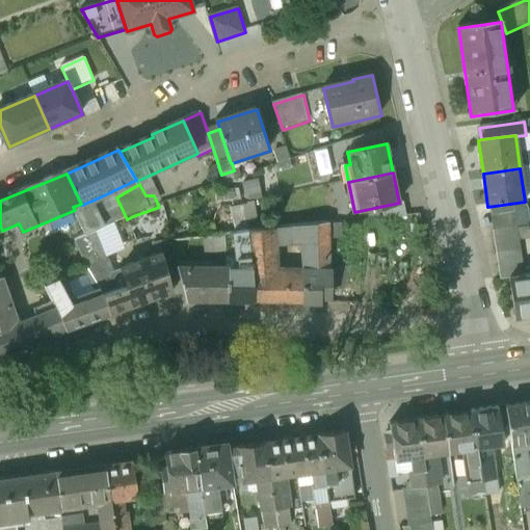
[(95,200),(82,205),(81,205),(74,208),(87,237),(107,228),(95,200)]
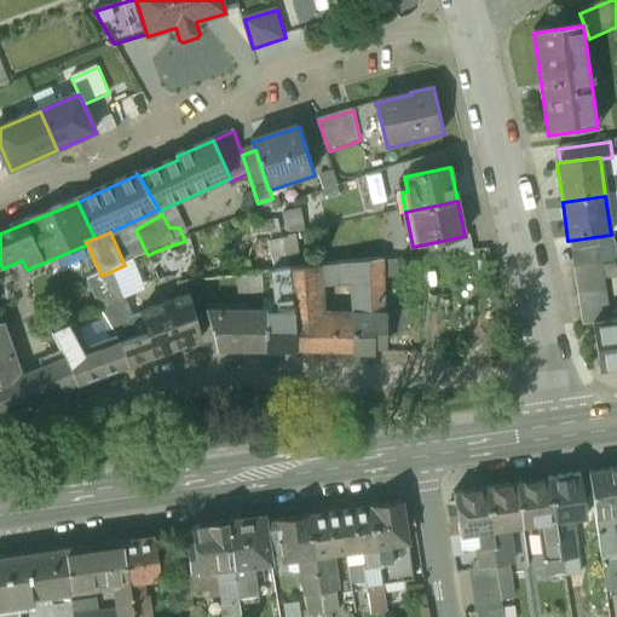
[(398,259),(382,260),(382,276),(398,275),(398,259)]
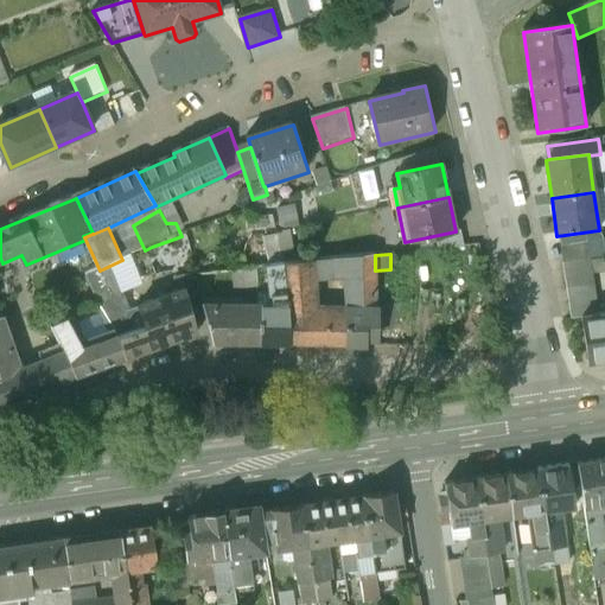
[(375,255),(330,260),(331,276),(350,275),(351,309),(376,309),(375,271),(375,255)]
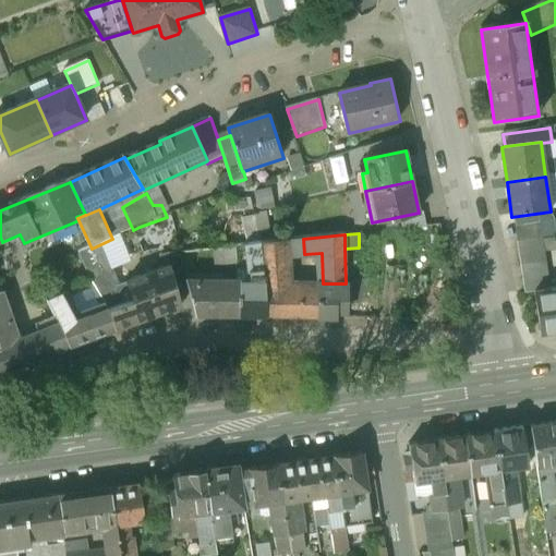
[(286,241),(262,243),(265,288),(290,288),(290,283),(286,241)]
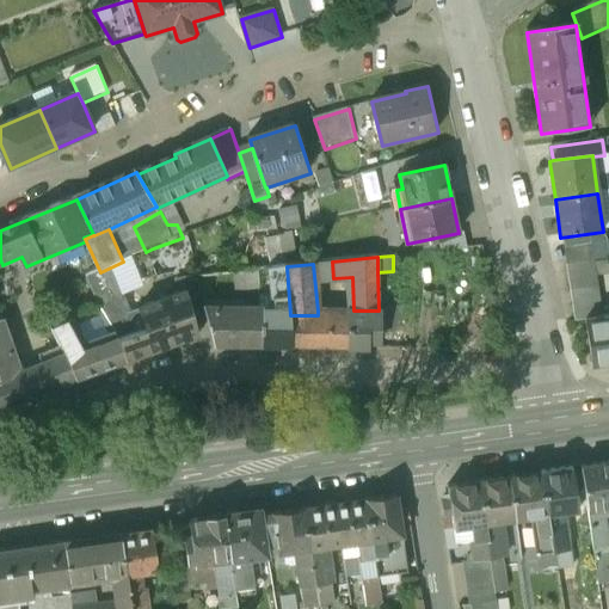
[(281,308),(264,308),(263,348),(291,348),(290,315),(287,266),(269,269),(275,302),(280,302),(281,308)]
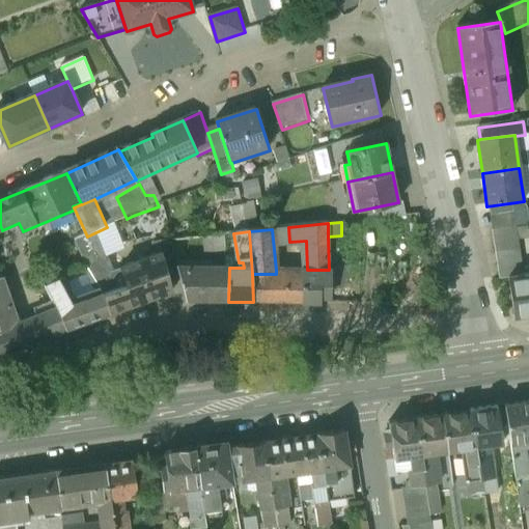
[(226,234),(205,238),(206,253),(228,250),(226,234)]
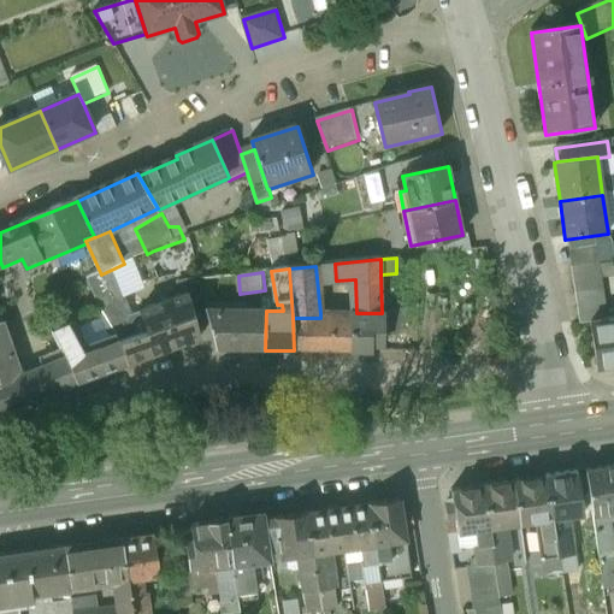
[(190,294),(140,312),(147,331),(137,335),(120,342),(129,366),(202,338),(190,294)]
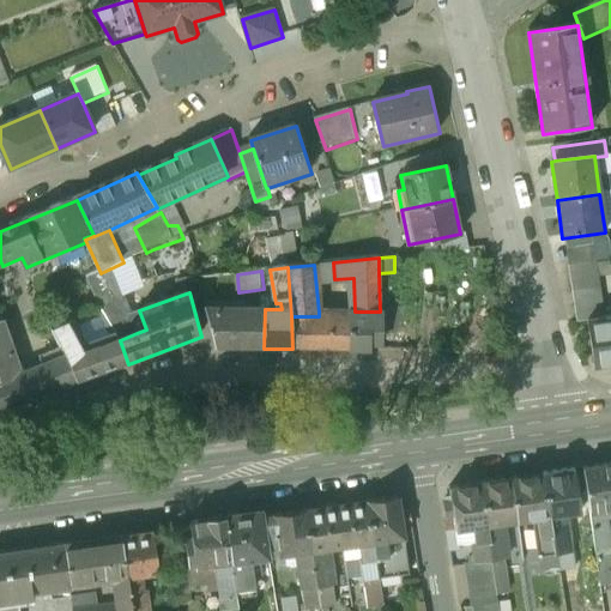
[(123,298),(102,308),(110,324),(120,340),(137,333),(123,298)]
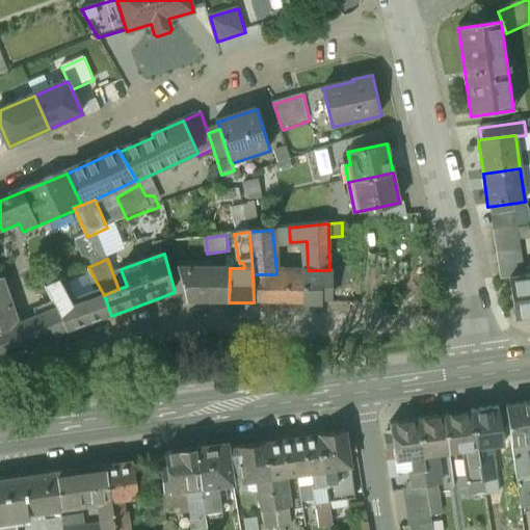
[(88,267),(75,273),(82,287),(96,281),(88,267)]
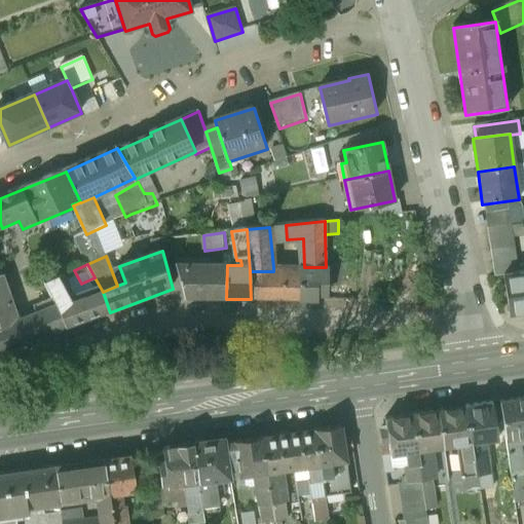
[(227,265),(177,265),(186,299),(226,299),(227,265)]
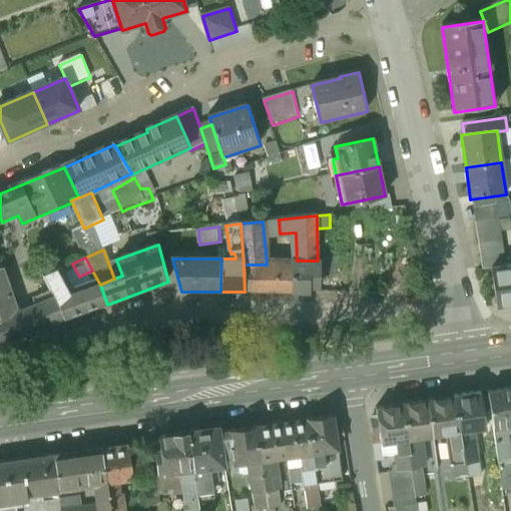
[(267,265),(243,265),(244,292),(293,293),(292,267),(278,267),(278,261),(267,261),(267,265)]
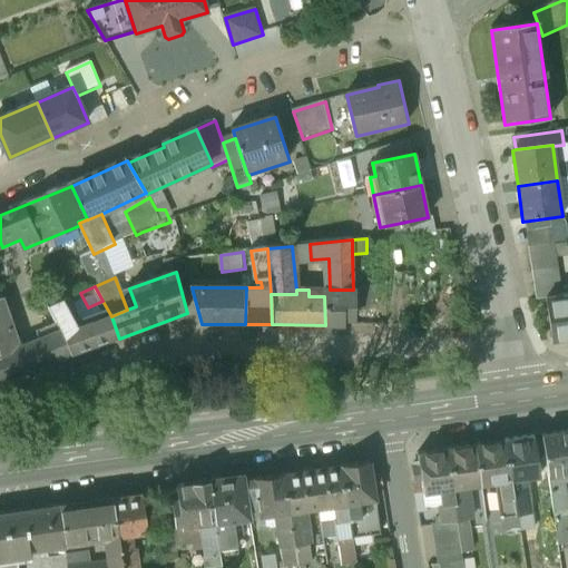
[(330,290),(324,290),(324,296),(325,325),(344,325),(344,319),(355,319),(355,296),(353,296),(353,290),(330,290)]
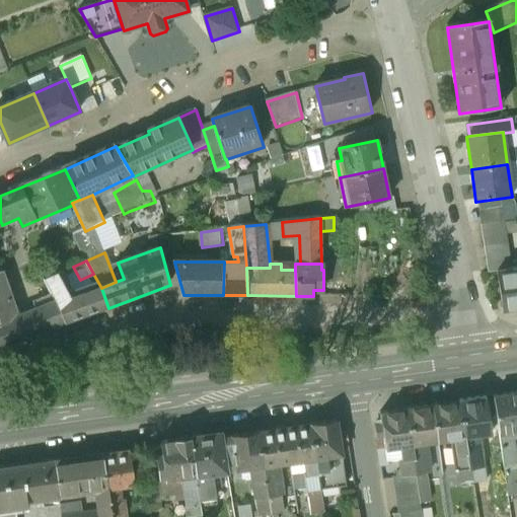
[(516,269),(497,272),(502,310),(516,307),(516,269)]
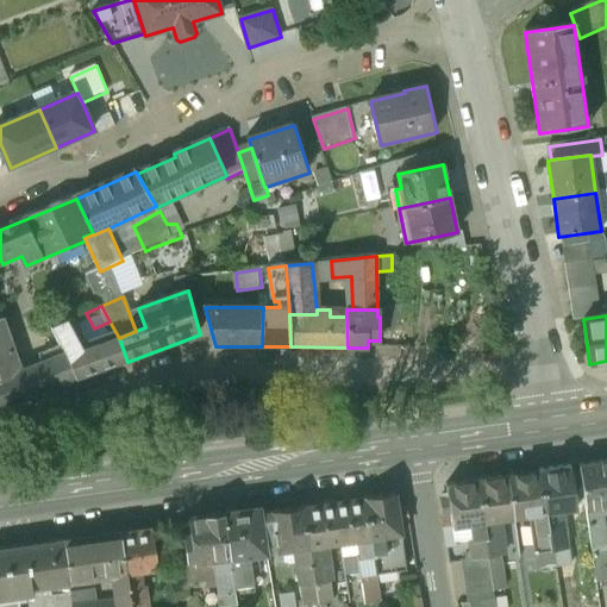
[(119,338),(83,351),(68,321),(51,329),(68,356),(68,357),(69,357),(77,380),(127,362),(119,338)]
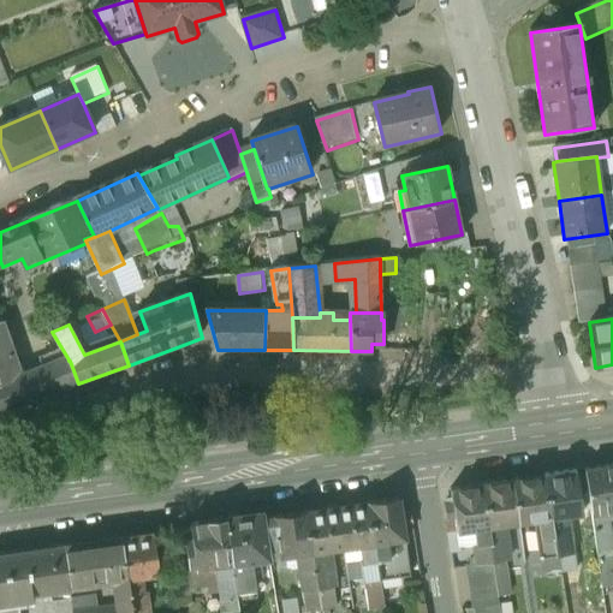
[(22,378),(3,326),(0,327),(0,380),(3,388),(0,388),(0,414),(78,384),(70,361),(69,361),(69,359),(45,369),(22,378)]
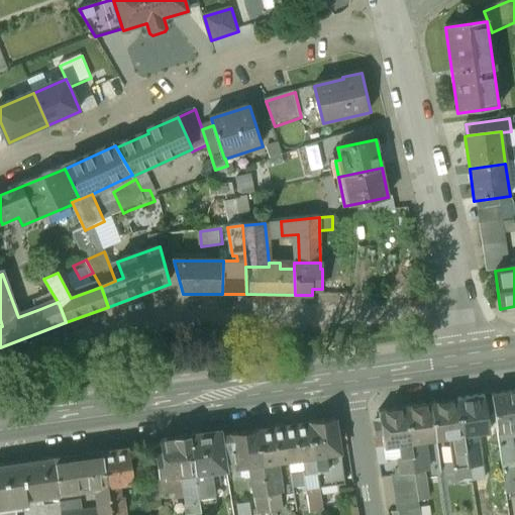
[(514,448),(512,437),(514,436),(514,392),(492,396),(507,494),(514,493),(514,448)]
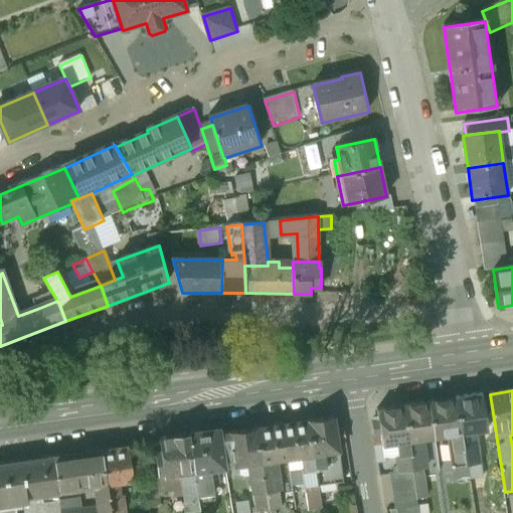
[(483,395),(456,399),(464,452),(478,450),(476,438),(472,433),(488,430),(483,395)]
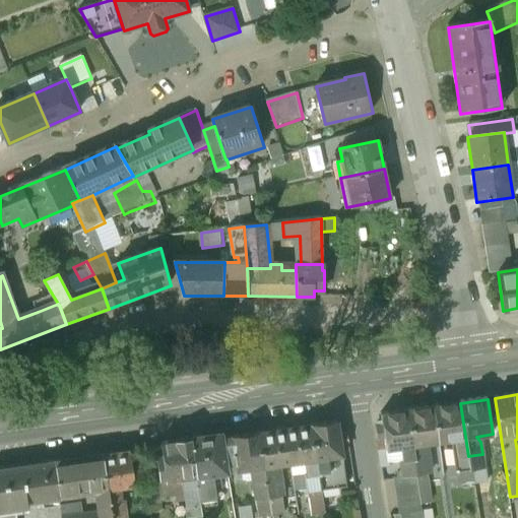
[(460,403),(435,407),(439,443),(455,440),(454,447),(455,458),(468,456),(460,403)]
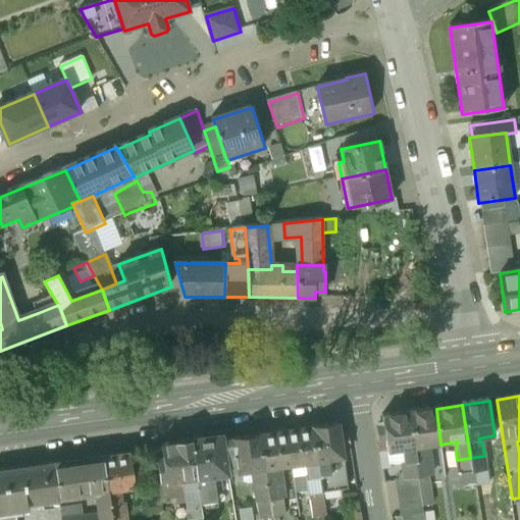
[(436,409),(410,412),(417,462),(428,460),(426,447),(440,445),(436,409)]
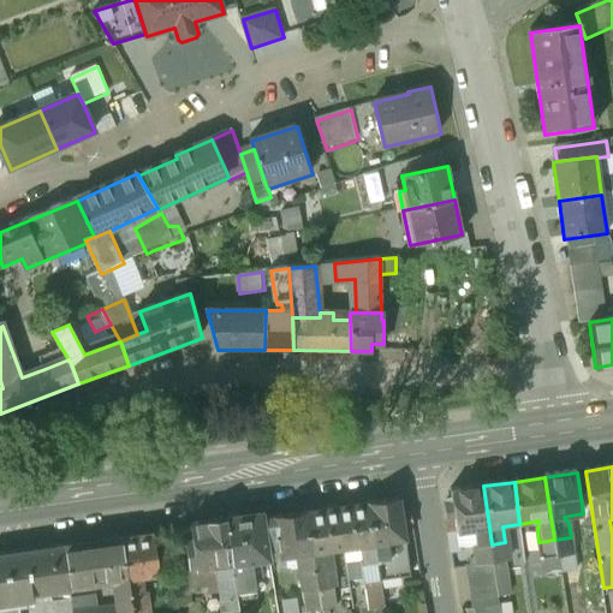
[(483,486),(452,491),(454,505),(445,506),(447,521),(457,519),(459,534),(476,530),(478,547),(492,545),(483,486)]
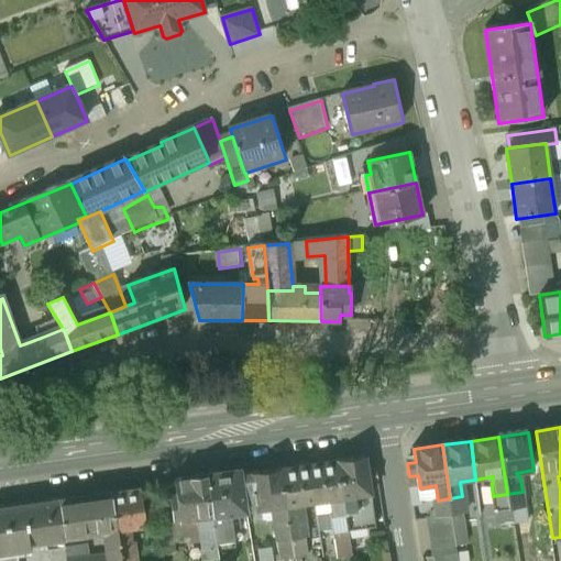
[(366,457),(338,460),(338,461),(345,513),(349,532),(377,528),(370,483),(378,482),(377,470),(369,471),(366,457)]
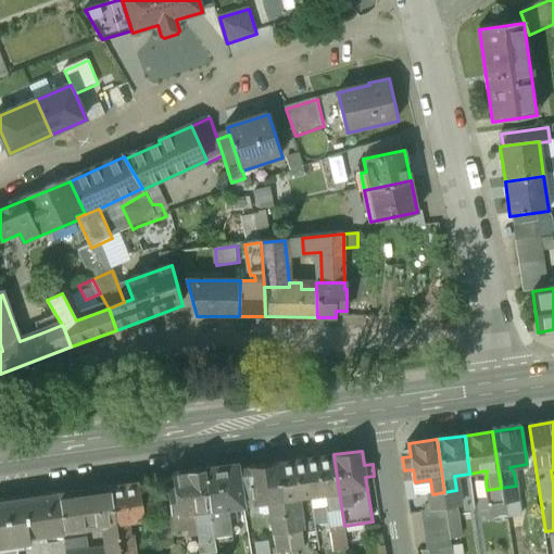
[(334,455),(305,460),(312,496),(328,494),(330,508),(341,506),(334,455)]
